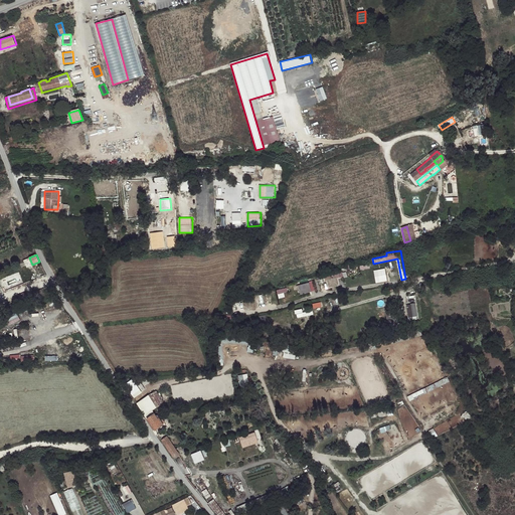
[(386,269),(375,269),(376,282),(387,282),(386,269)]
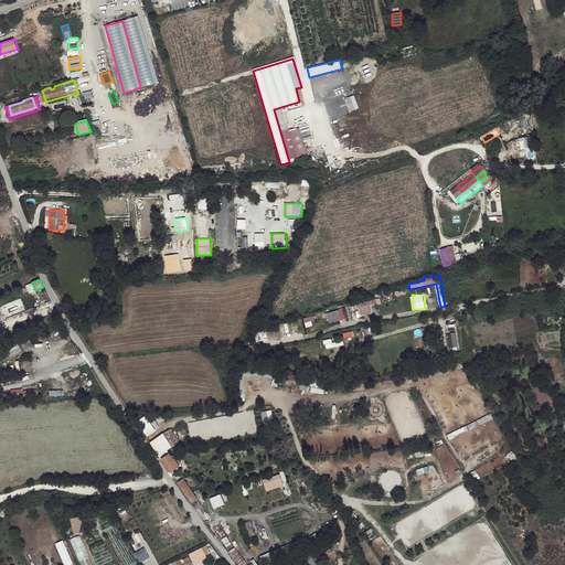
[(371,305),(381,304),(380,298),(358,301),(360,315),(372,312),(371,305)]
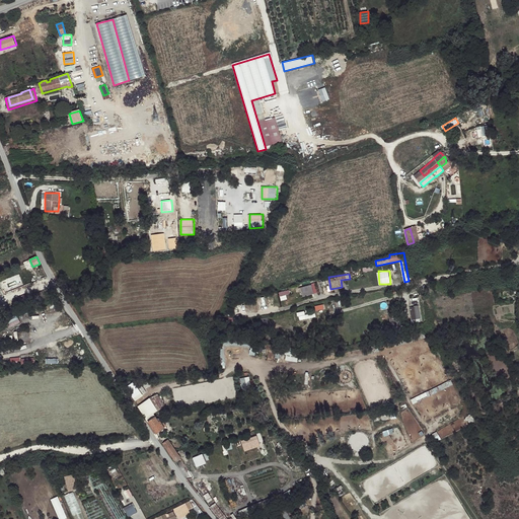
[(300,286),(302,295),(318,293),(316,283),(300,286)]
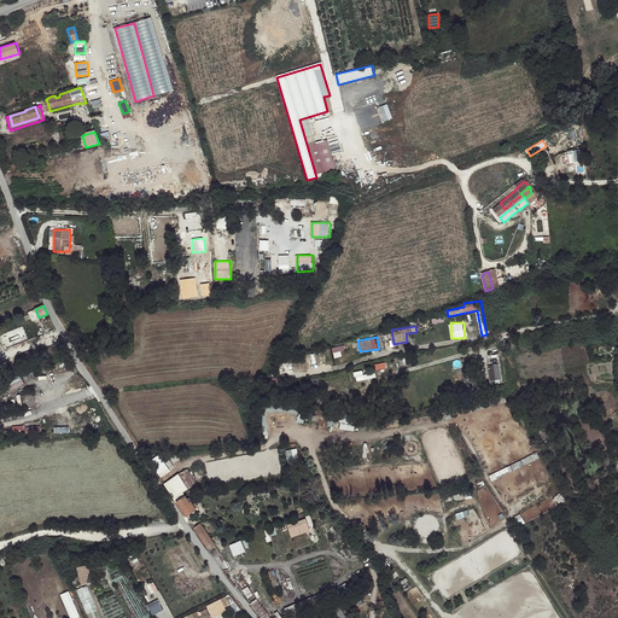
[(342,350),(345,349),(345,344),(332,347),(334,357),(343,356),(342,350)]
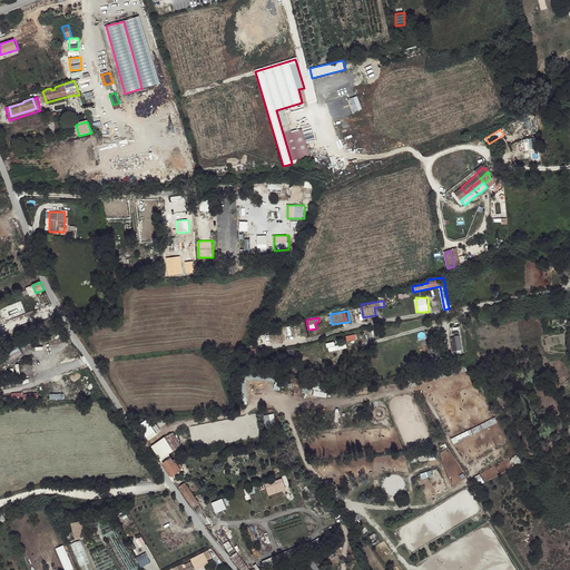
[(451,335),(452,350),(462,349),(461,335),(451,335)]
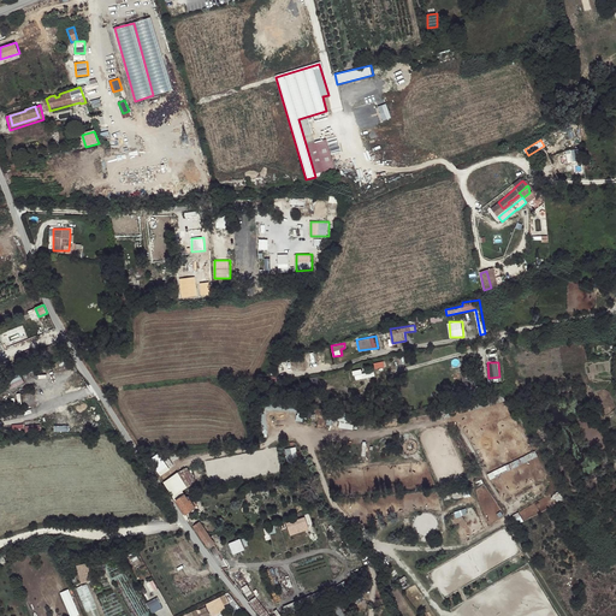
[(355,375),(355,380),(374,377),(373,372),(361,374),(361,369),(357,371),(357,372),(353,373),(354,375),(355,375)]
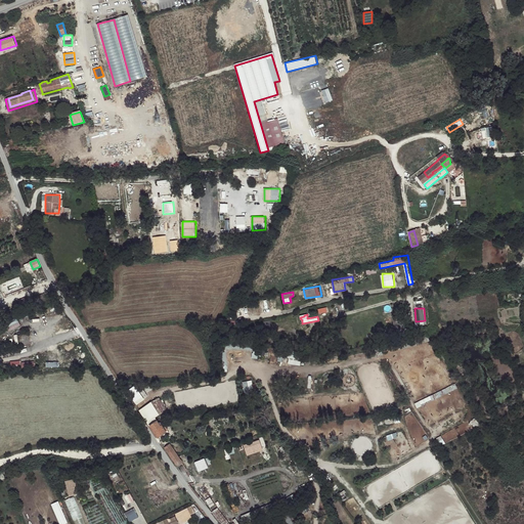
[(5,323),(8,332),(22,325),(17,317),(5,323)]
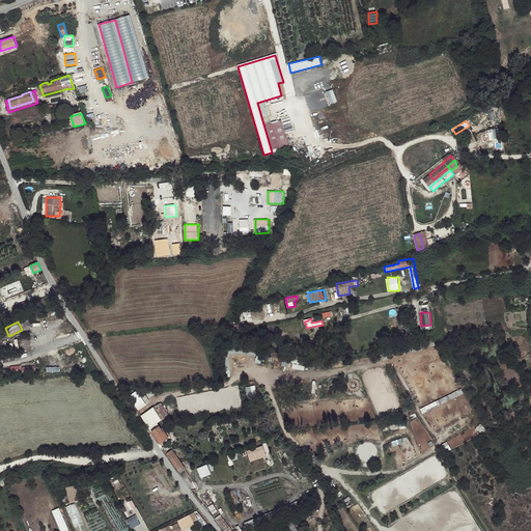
[(398,327),(399,335),(412,333),(411,325),(398,327)]
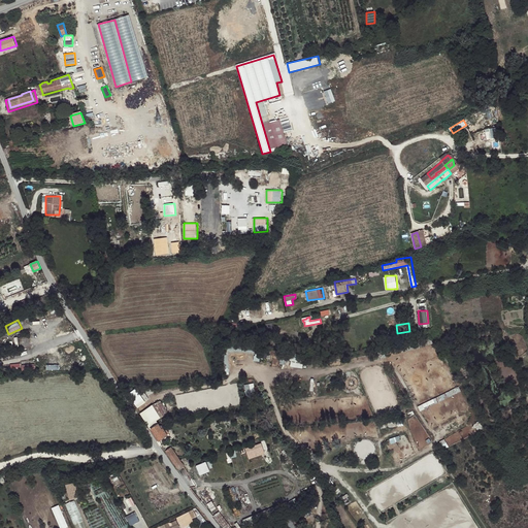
[(255,383),(244,384),(246,395),(256,394),(255,383)]
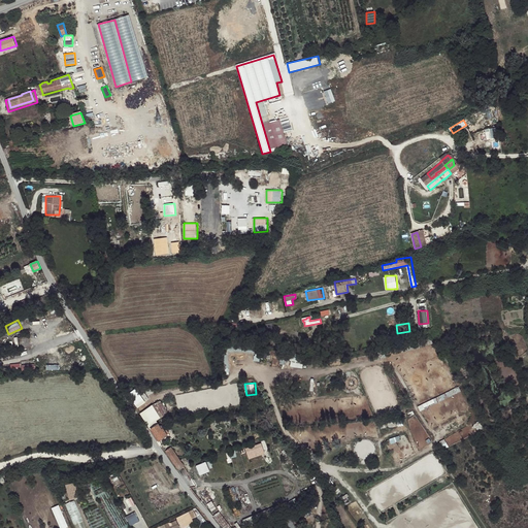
[(131,387),(130,388),(125,391),(137,408),(144,402),(149,399),(141,389),(137,391),(135,389),(134,390),(131,387)]
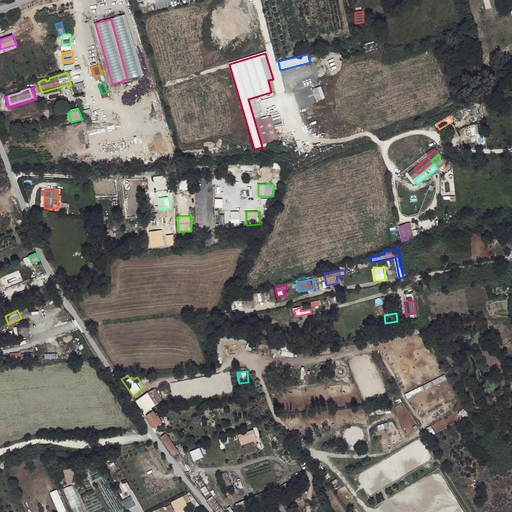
[(445,375),(405,393),(407,397),(447,379),(445,375)]
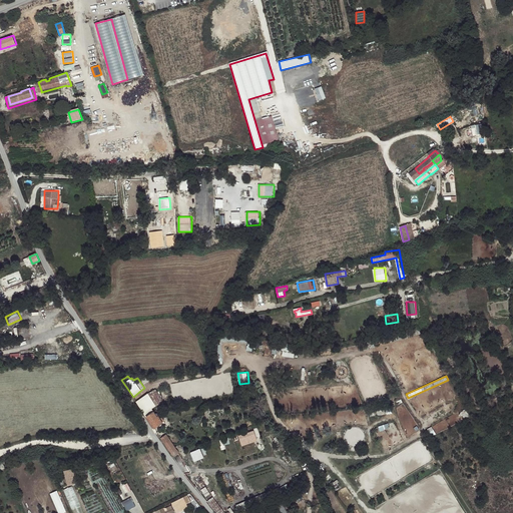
[(146,395),(135,402),(143,413),(152,411),(151,409),(155,406),(163,403),(155,391),(146,395)]
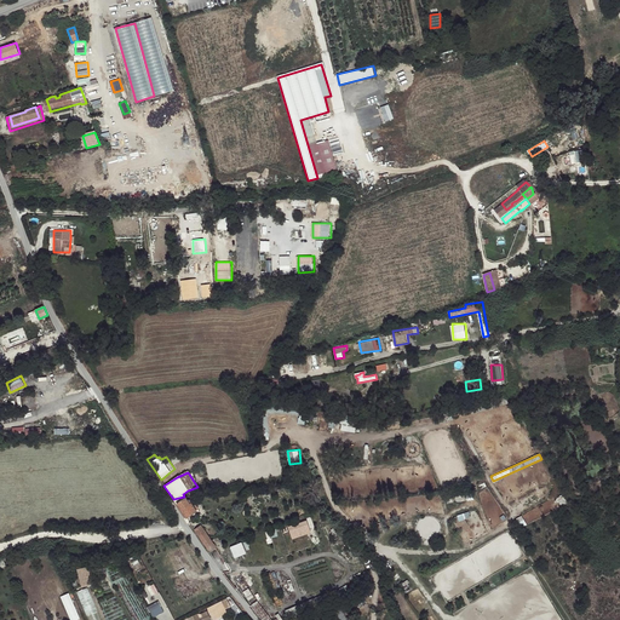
[(185,499),(184,497),(173,499),(177,504),(185,517),(196,511),(191,504),(194,501),(191,498),(189,500),(191,503),(190,504),(185,498),(185,499)]
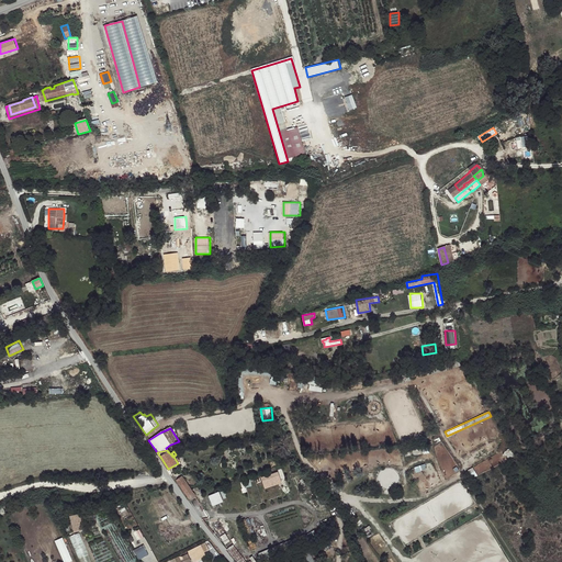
[(265,487),(282,483),(279,471),(261,475),(265,487)]
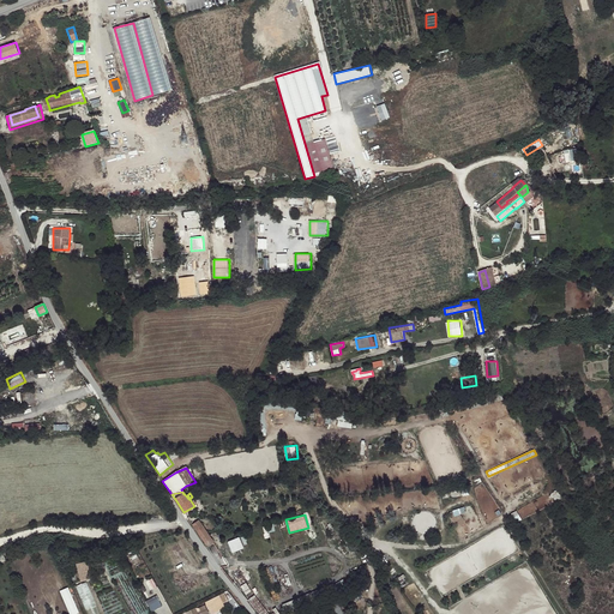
[(199,521),(193,525),(208,546),(214,543),(199,521)]
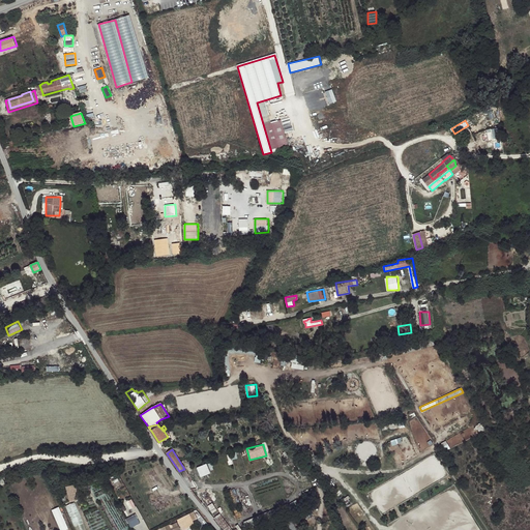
[(230,461),(238,458),(236,451),(228,454),(230,461)]
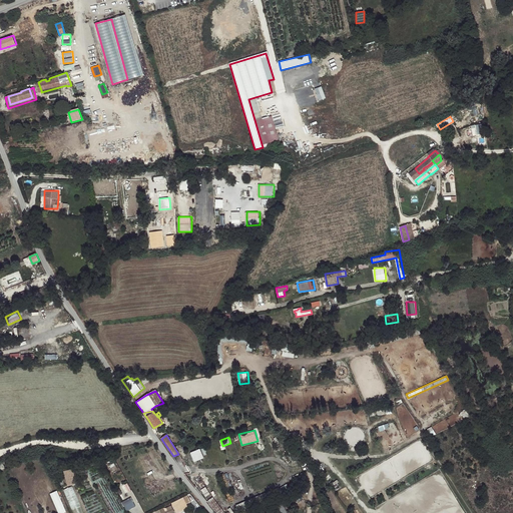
[(190,452),(194,461),(204,457),(200,448),(190,452)]
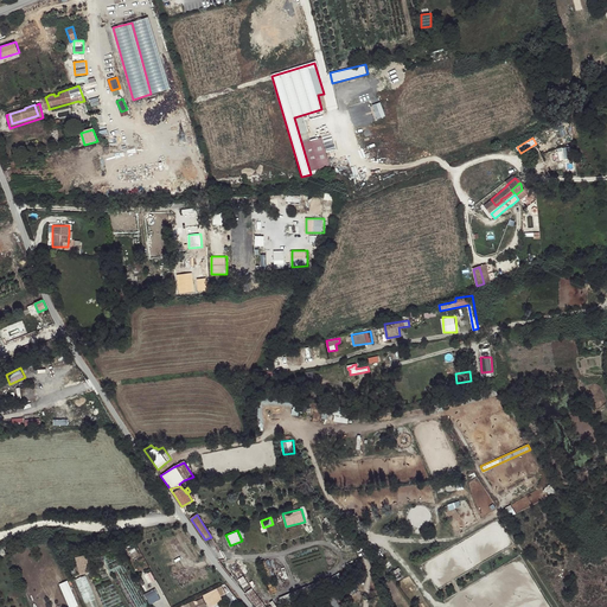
[(80,574),(89,572),(85,554),(76,556),(80,574)]
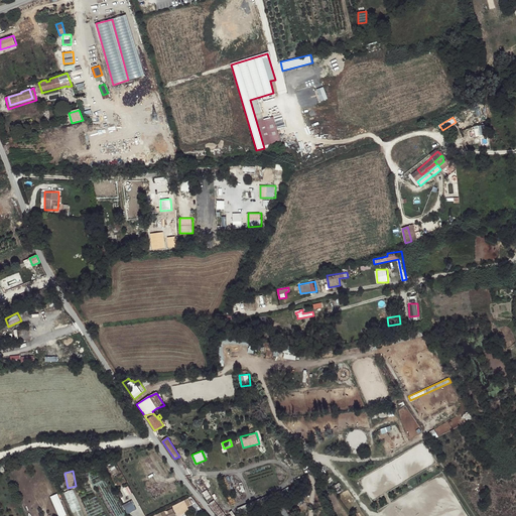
[(65,492),(69,503),(79,499),(75,488),(65,492)]
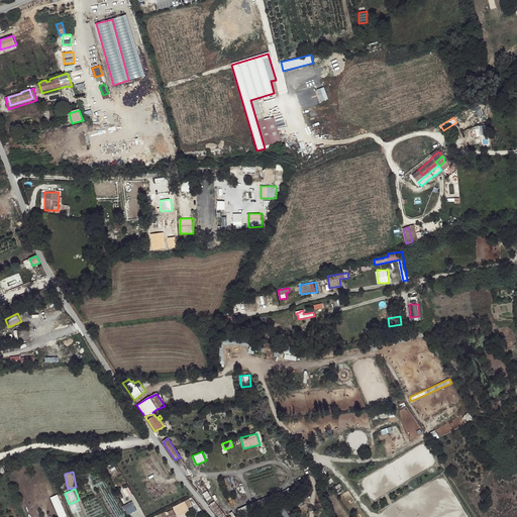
[(59,494),(50,497),(59,516),(63,516),(68,515),(59,494)]
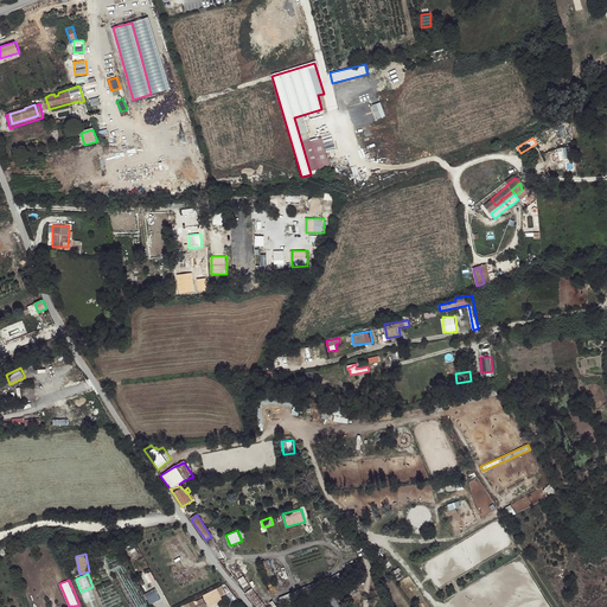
[(279,598),(282,606),(312,595),(307,586),(279,598)]
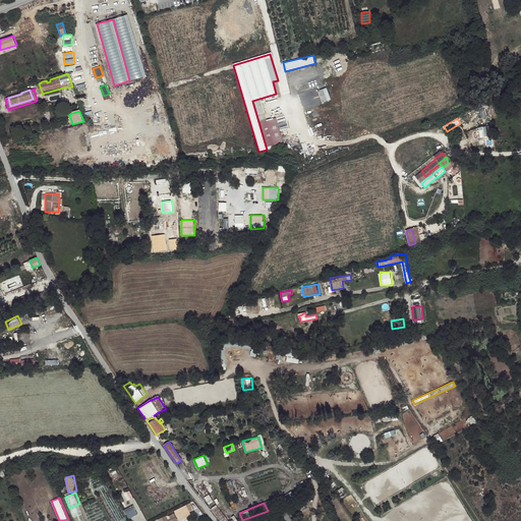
[(133,505),(124,510),(129,518),(138,513),(133,505)]
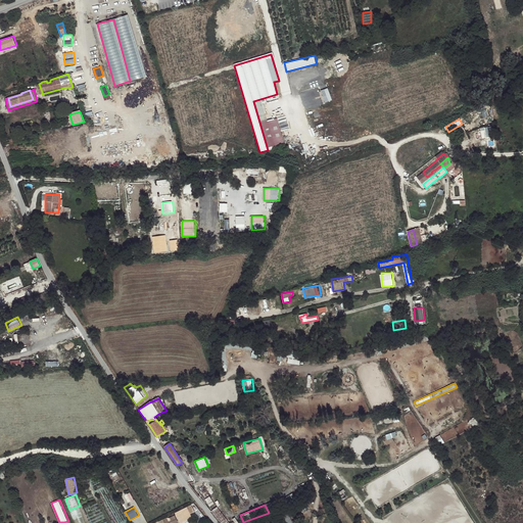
[(186,507),(179,511),(183,518),(190,515),(186,507)]
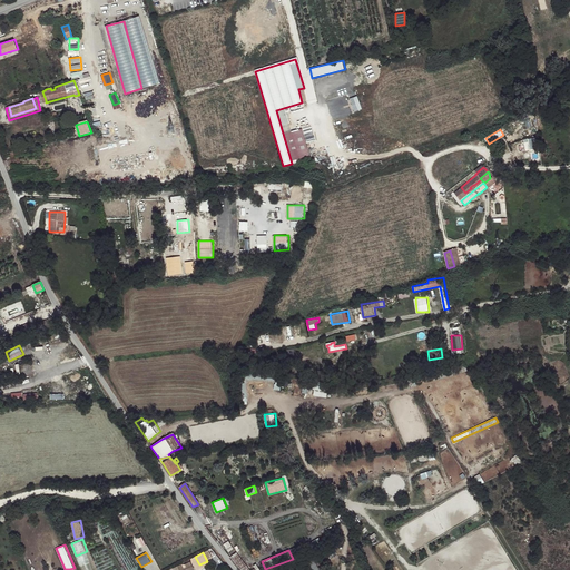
[(239,569),(249,569),(236,552),(229,557),(233,560),(234,562),(239,568),(239,569)]
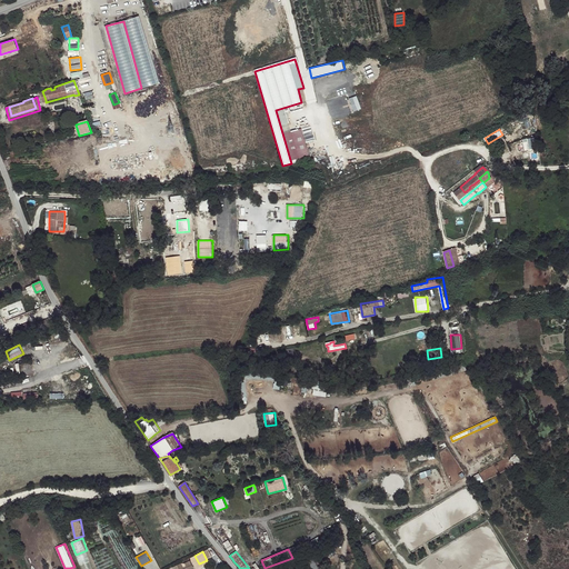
[(195,568),(192,559),(167,568),(195,568)]
